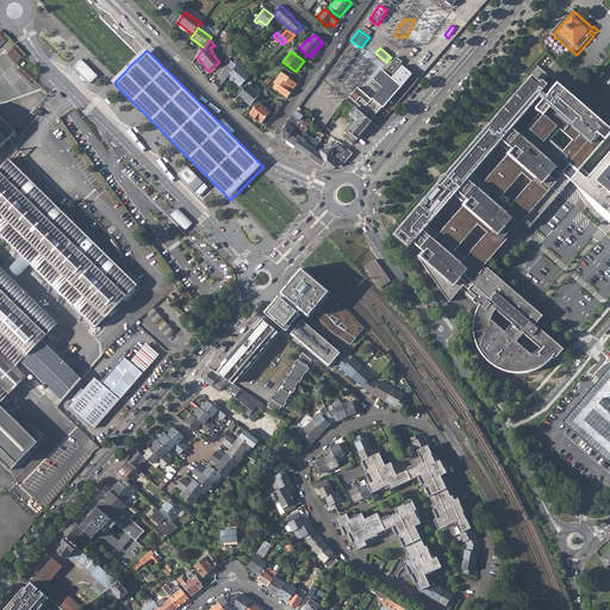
[(387,70),(393,76),(391,79),(383,70),(373,81),(381,88),(371,100),(358,88),(349,98),(373,118),(381,109),(383,109),(384,107),(412,74),(403,66),(402,67),(400,66),(403,63),(397,58),(387,70)]
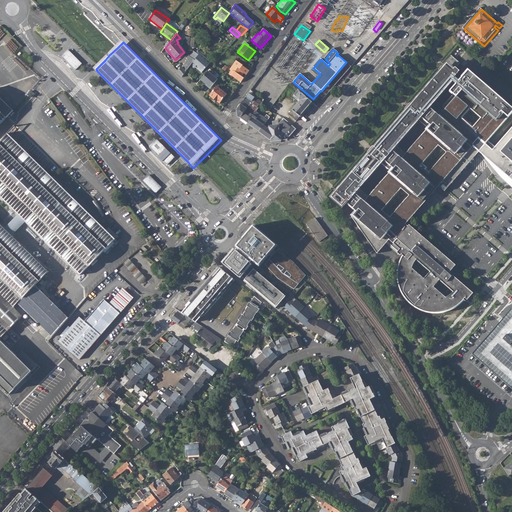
[(75,70),(82,63),(68,50),(61,56),(75,70)]
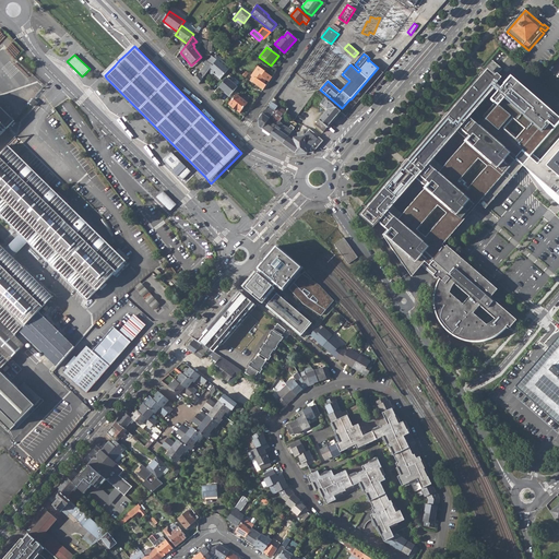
[(193,79),(199,85),(203,80),(209,72),(216,61),(211,57),(206,62),(204,63),(203,64),(204,66),(198,74),(193,79)]
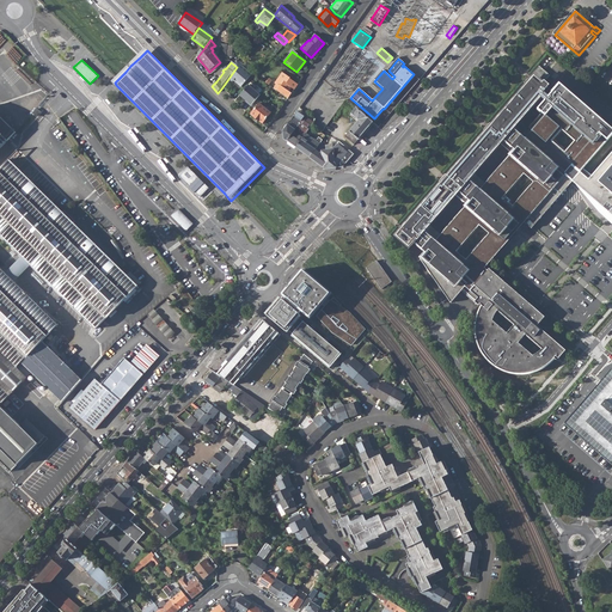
[(0,99),(7,108),(11,105),(10,104),(23,91),(24,92),(25,89),(0,63),(0,99)]
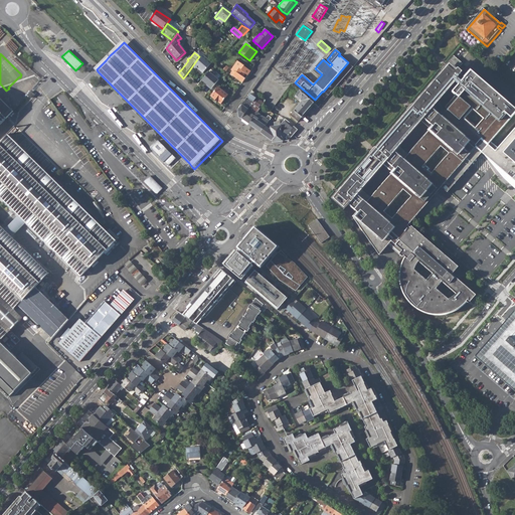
[(196,68),(202,73),(211,63),(203,56),(204,55),(201,53),(199,56),(192,66),(195,69),(196,68)]
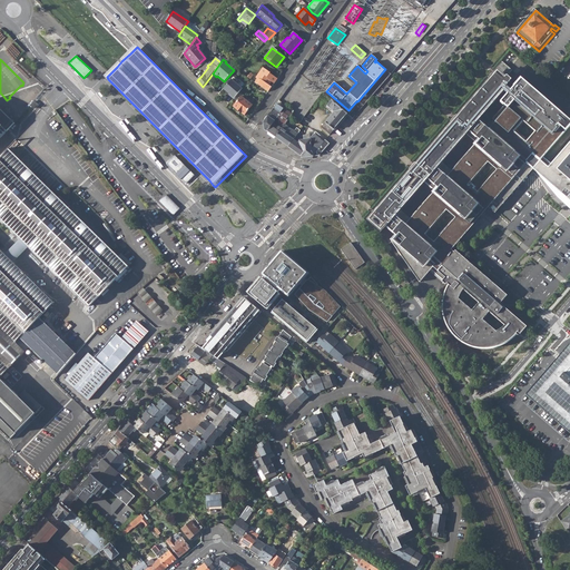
[(503,79),(507,76),(512,70),(501,61),(493,70),(495,72),(503,79)]
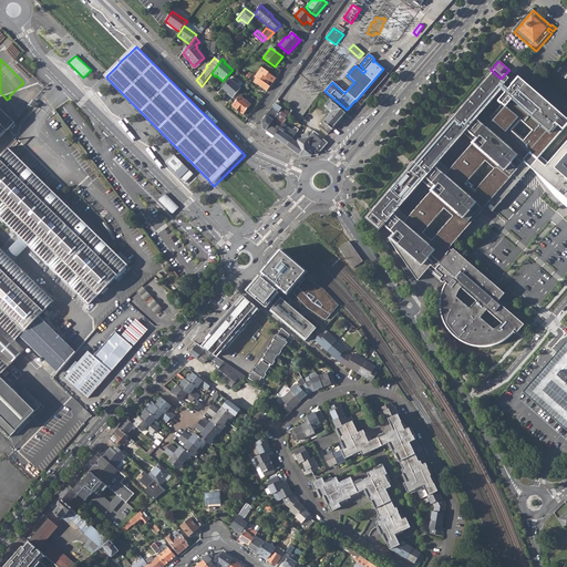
[(266,91),(269,86),(267,84),(269,81),(271,83),(275,79),(268,73),(268,72),(261,68),(254,78),(256,79),(253,82),(266,91)]
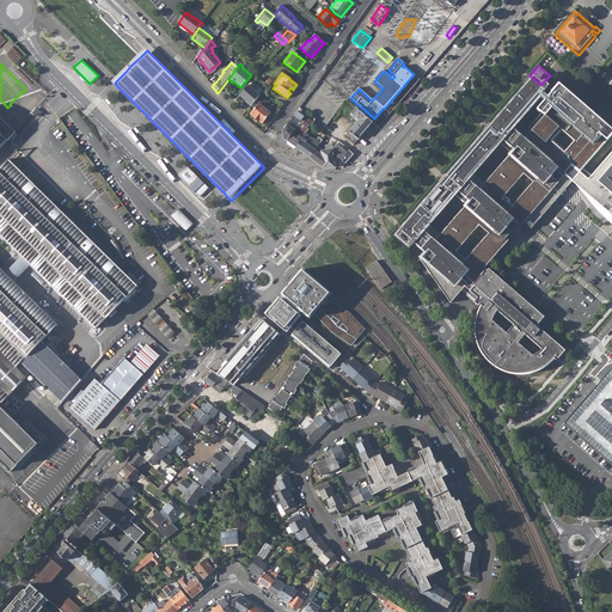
[(414,74),(385,108),(391,114),(420,80),(416,77),(417,75),(416,74),(415,75),(414,74)]
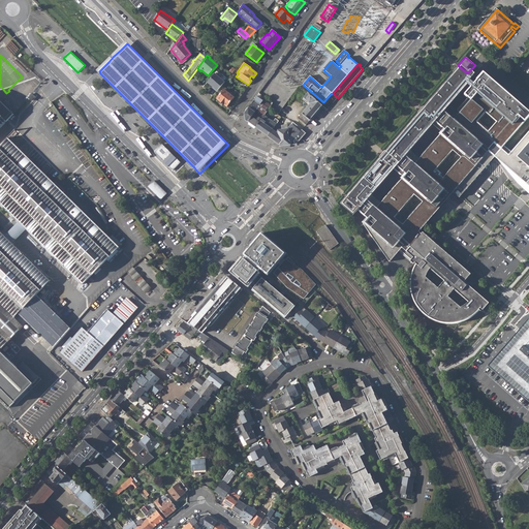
[(423,232),(421,235),(417,232),(416,231),(444,198),(445,199),(447,198),(448,196),(447,195),(452,190),(453,191),(453,192),(459,197),(496,156),(498,159),(519,182),(528,191),(528,111),(484,71),(474,83),(469,79),(473,73),(474,74),(475,73),(470,70),(467,73),(460,67),(341,204),(350,217),(358,210),(367,218),(363,223),(389,261),(401,247),(406,251),(404,253),(407,256),(410,259),(409,260),(413,263),(414,262),(416,263),(413,268),(412,274),(411,278),(410,284),(411,290),(412,294),(414,300),(416,305),(419,309),(423,312),(427,316),(433,319),(438,321),(443,322),(449,322),(455,322),(461,321),(466,319),(470,316),(474,314),(478,309),(480,311),(489,303),(464,281),(470,274),(464,268),(423,232)]
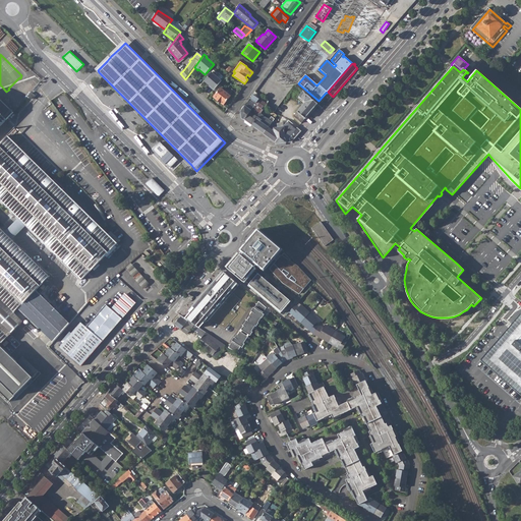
[(217,74),(213,70),(204,81),(207,84),(211,87),(210,88),(213,91),(221,81),(215,76),(217,74)]
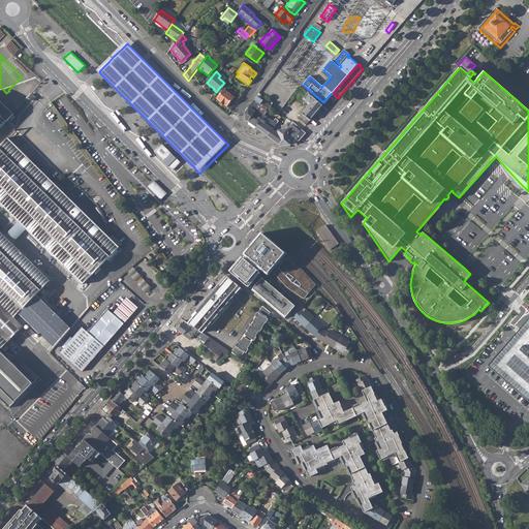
[(216,99),(226,107),(234,98),(224,90),(216,99)]
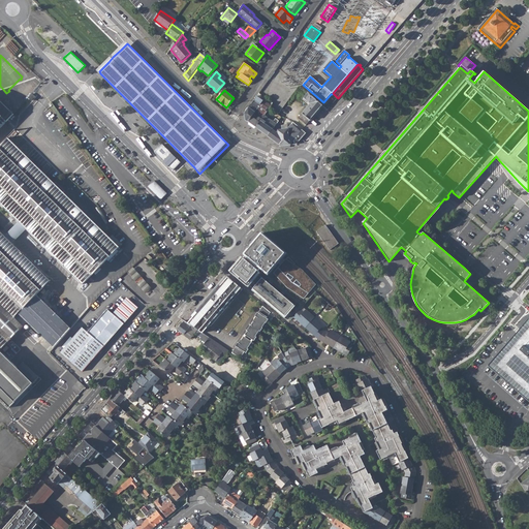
[(298,119),(306,126),(322,106),(306,92),(304,95),(306,96),(304,99),(310,104),(298,119)]
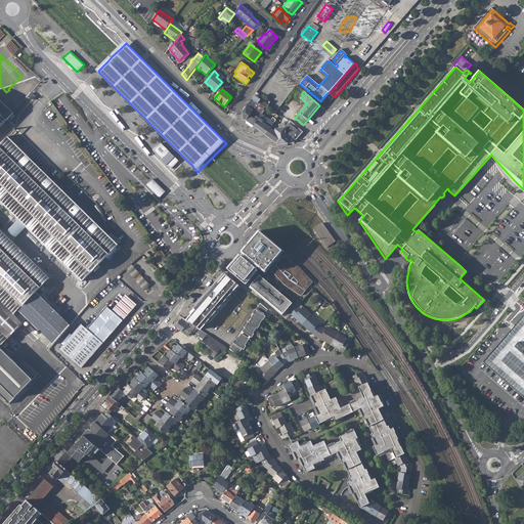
[(244,119),(247,120),(256,107),(260,100),(261,99),(255,95),(251,100),(250,102),(243,113),(244,119)]
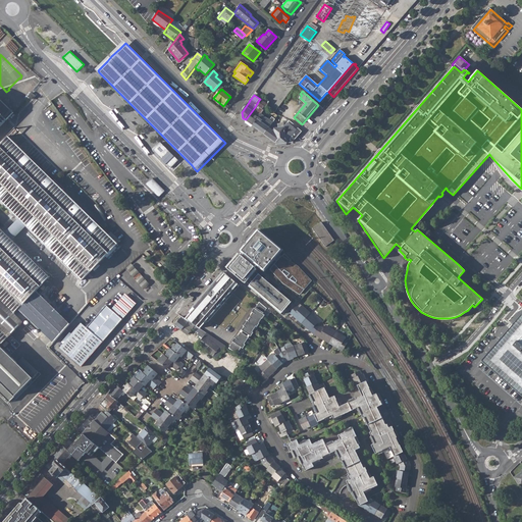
[(268,104),(260,99),(259,100),(260,101),(259,103),(266,107),(267,106),(268,104)]
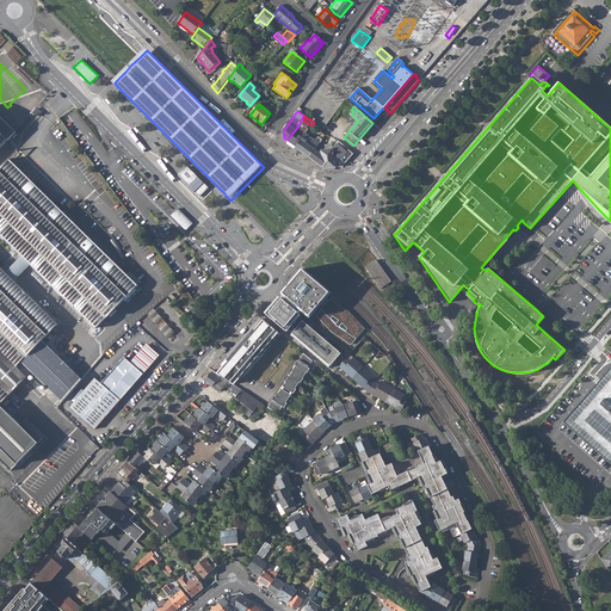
[(288,140),(296,147),(307,133),(307,131),(309,129),(312,125),(303,121),(304,118),(303,117),(298,125),(288,140)]
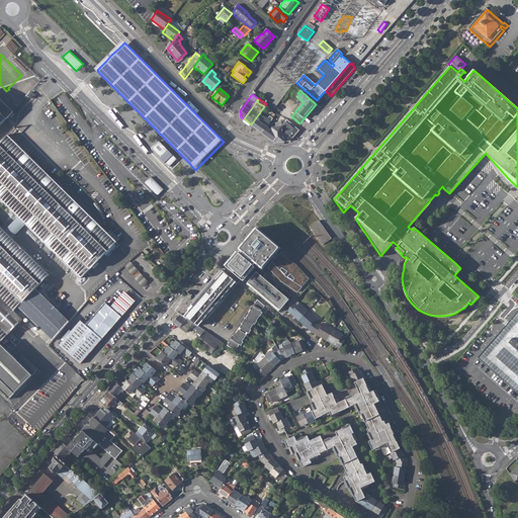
[(0,127),(14,114),(0,100),(0,127)]
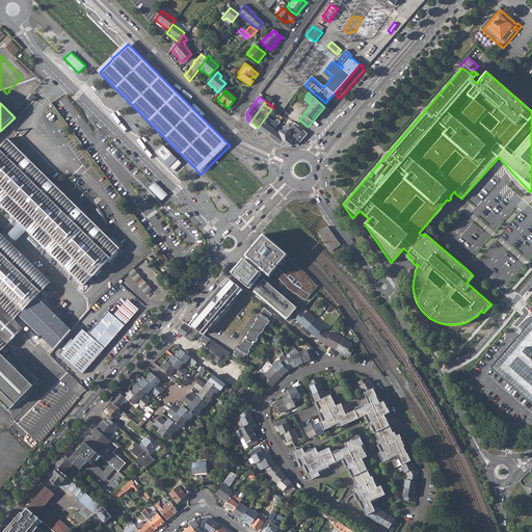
[(258,128),(270,136),(274,130),(281,121),(277,118),(275,122),(267,115),(258,128)]
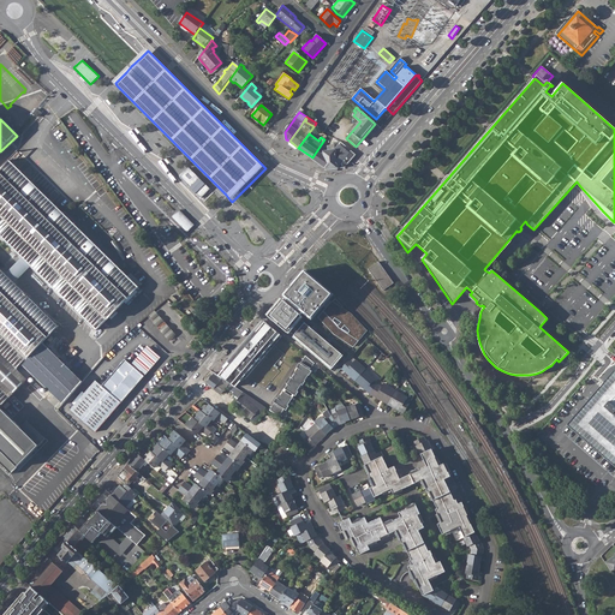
[(311,159),(324,168),(324,169),(344,168),(354,155),(340,143),(335,149),(334,145),(326,145),(327,151),(323,153),(323,154),(317,150),(312,157),(311,159)]
